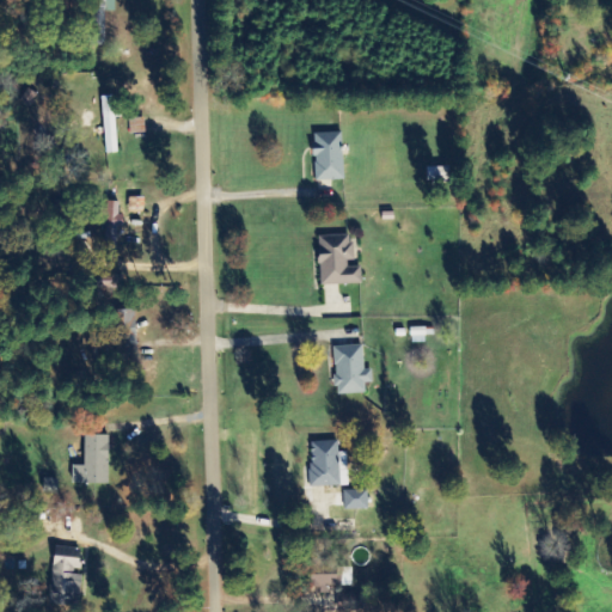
[(115,0),(97,0),(98,44),(106,44),(105,12),(116,12),(115,0)]
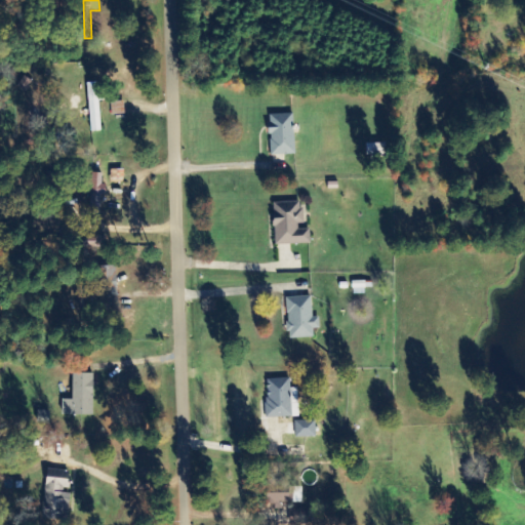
[(91,131),(101,131),(98,82),(89,83),(91,131)]
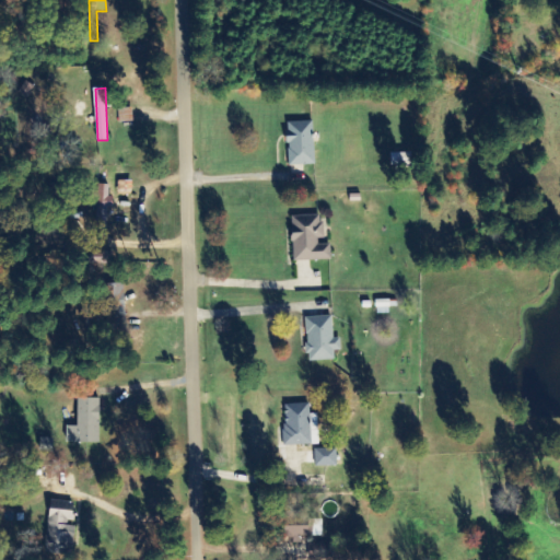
[(288,123),(289,166),(315,165),(314,121),(288,123)]
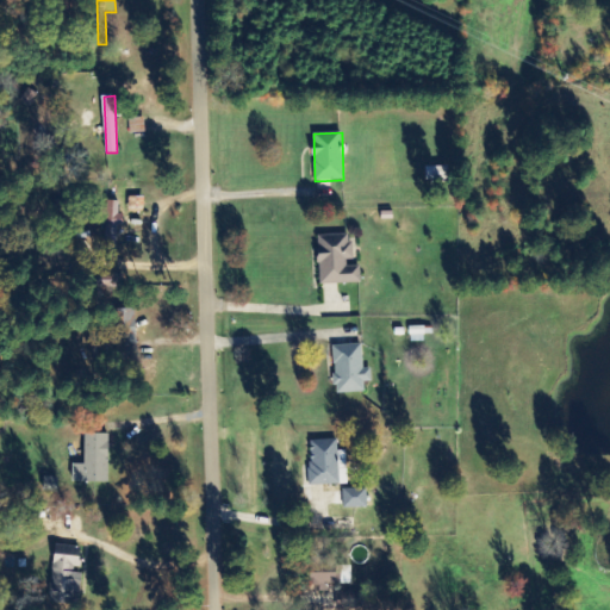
[(144,197),(129,197),(129,213),(144,213),(144,197)]
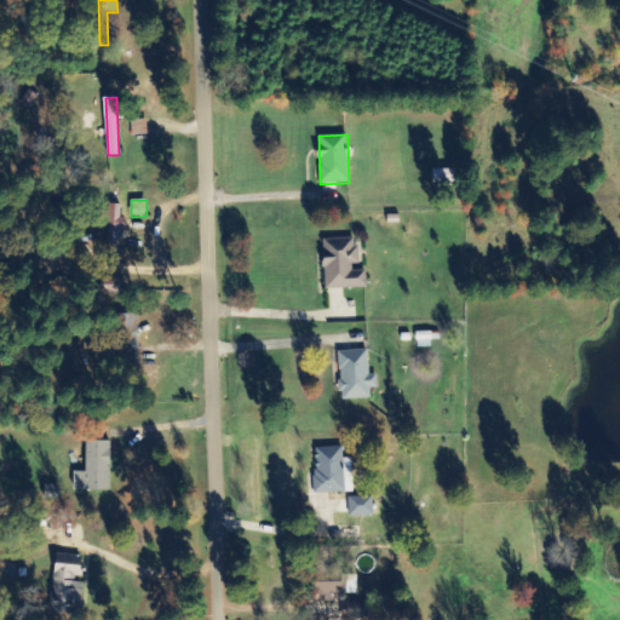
[(367,288),(367,268),(359,269),(357,239),(323,240),(326,290),(367,288)]
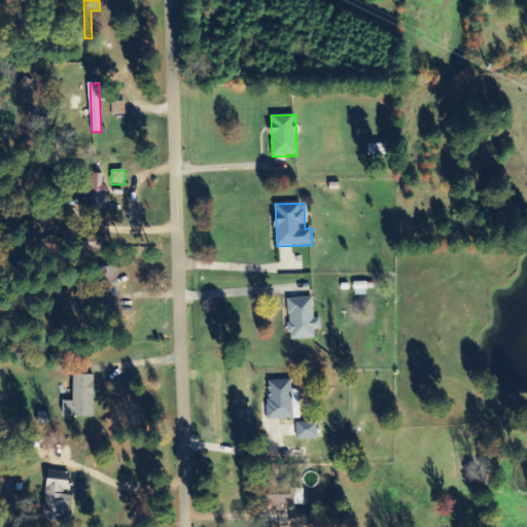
[(315,340),(315,330),(321,330),(320,318),(314,319),(313,297),(288,299),(289,341),(315,340)]
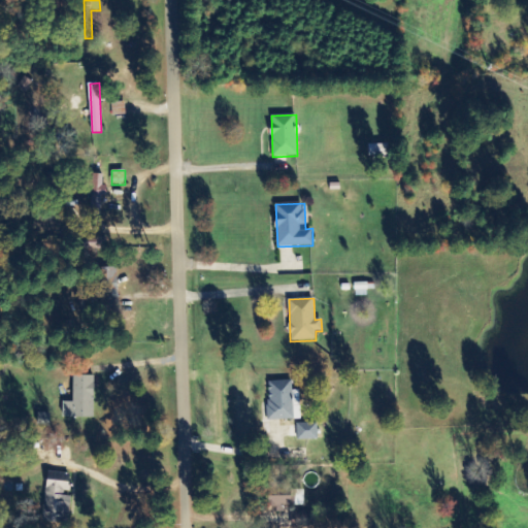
[(95,376),(74,376),(73,403),(64,402),(64,418),(94,419),(95,376)]
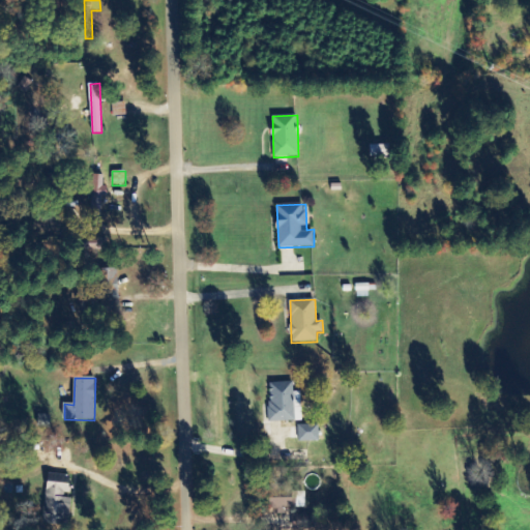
[(270,422),(296,422),(296,413),(301,413),(301,392),(294,392),(294,384),(270,384),(270,422)]
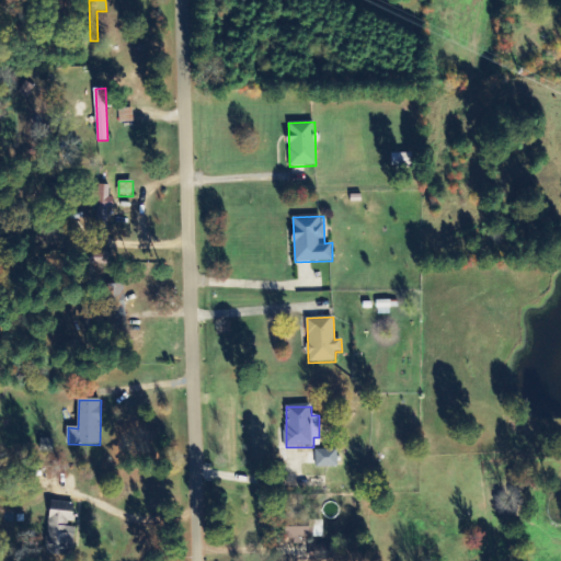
[(317,468),(338,467),(336,450),(316,450),(317,468)]
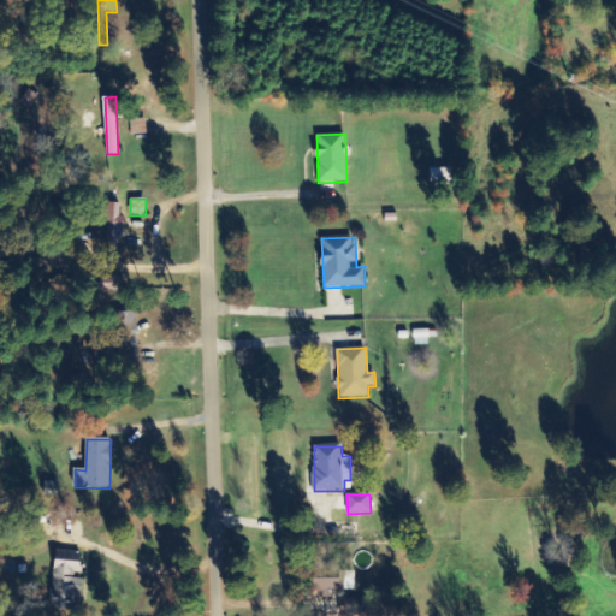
[(84,578),(82,578),(82,552),(55,552),(54,603),(83,603),(84,578)]
